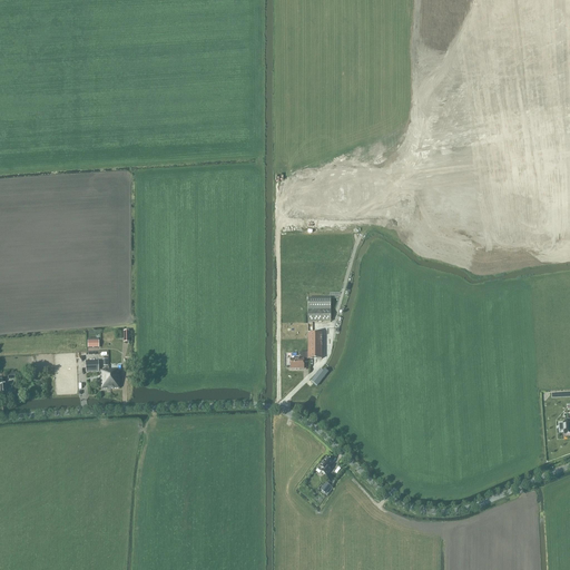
[(307,300),(307,323),(330,323),(330,300),(307,300)]
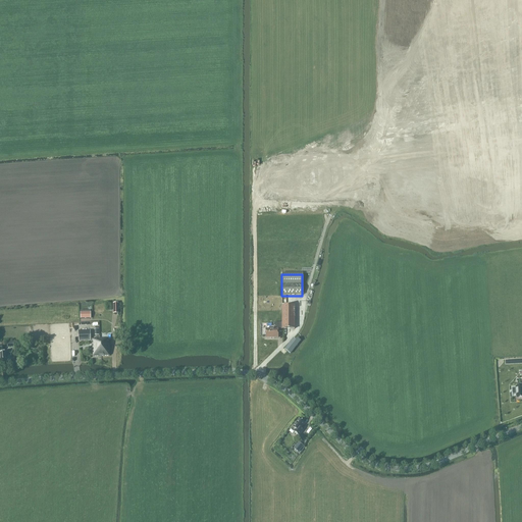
[(266,329),(266,338),(271,338),(271,337),(278,337),(278,331),(282,331),(282,328),(294,328),(295,307),(282,307),(281,323),(274,323),(274,329),(266,329)]
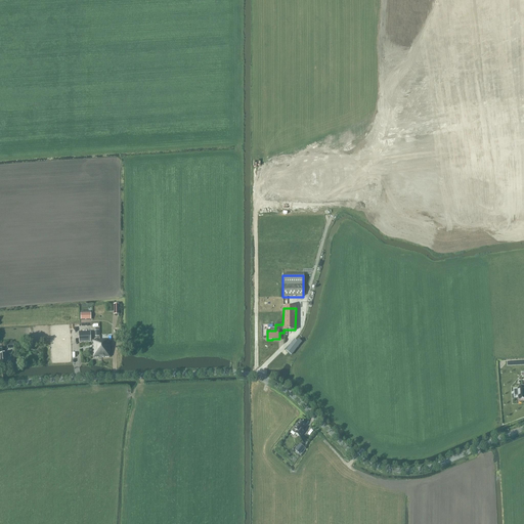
[(79,341),(91,341),(91,333),(79,333),(79,341)]
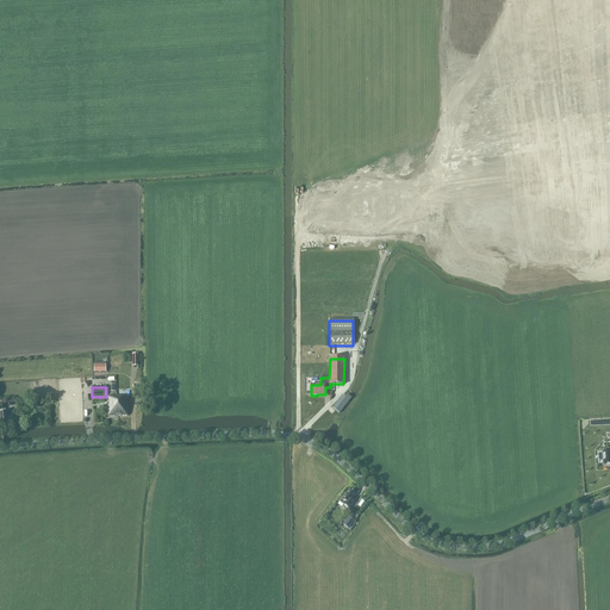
[(117,397),(107,397),(109,417),(118,417),(128,416),(128,397),(122,397),(122,396),(117,397)]
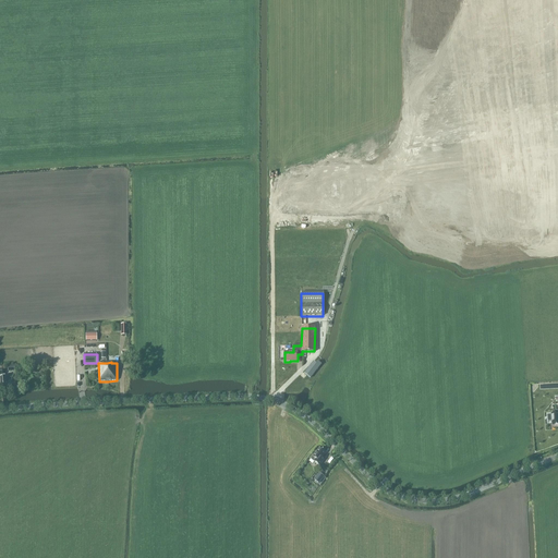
[(305,372),(312,377),(320,365),(318,362),(316,364),(314,362),(305,372)]
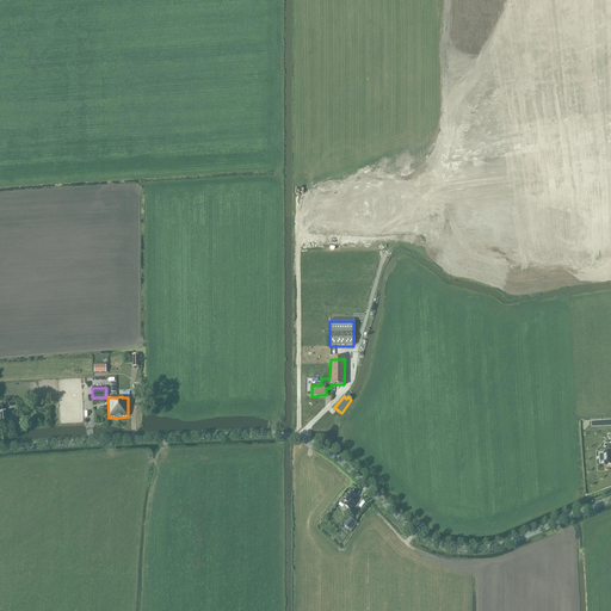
[(351,491),(340,504),(344,506),(350,511),(356,504),(352,501),(357,497),(353,493),(355,493),(351,491)]
